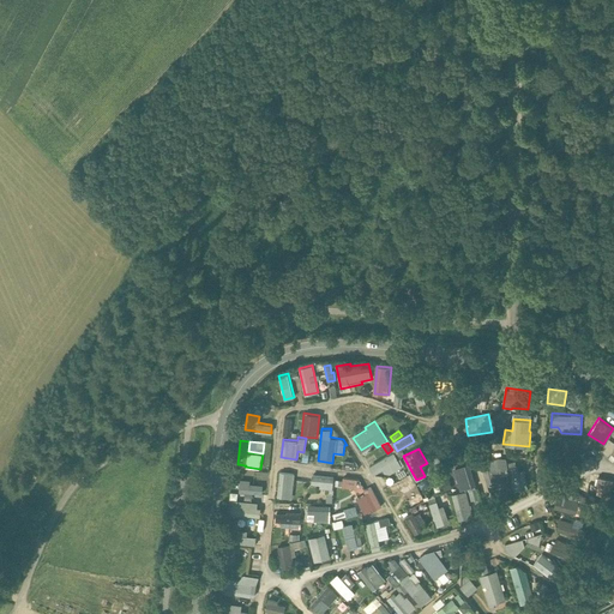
[(393,451),(368,465),(373,474),(383,469),(384,471),(390,473),(402,465),(393,451)]
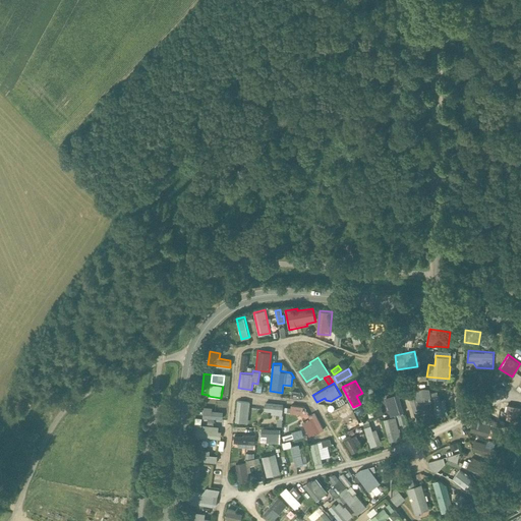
[(448,412),(445,398),(440,399),(438,390),(431,392),(436,416),(443,414),(443,413),(448,412)]
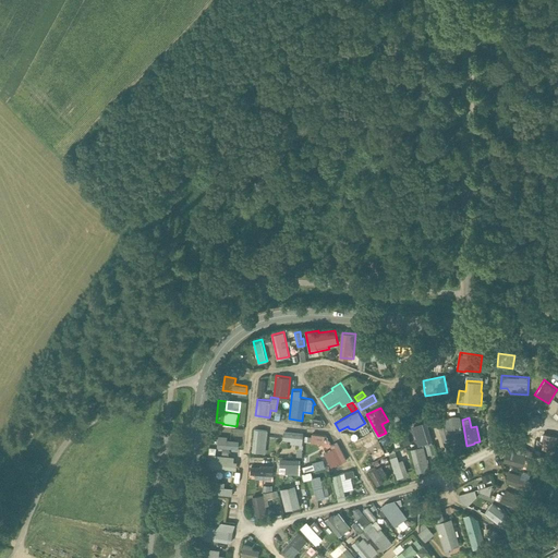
[(436,450),(427,421),(412,425),(419,445),(425,443),(428,452),(436,450)]
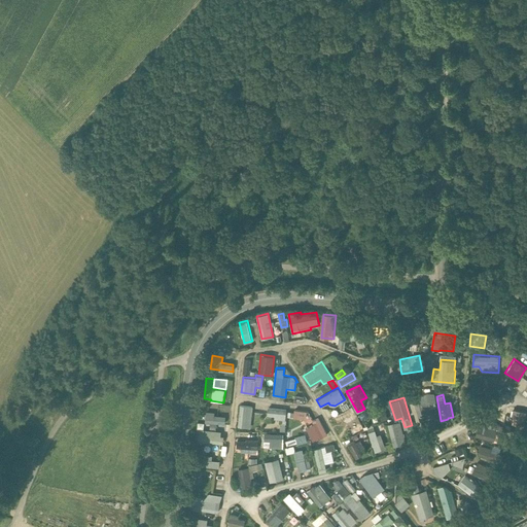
[(253,407),(241,405),(238,426),(251,427),(253,407)]
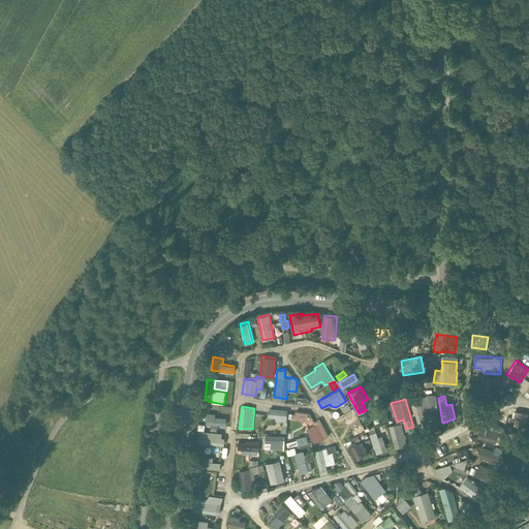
[(349,412),(335,419),(338,426),(352,418),(353,422),(358,421),(356,417),(359,416),(353,407),(348,410),(349,412)]
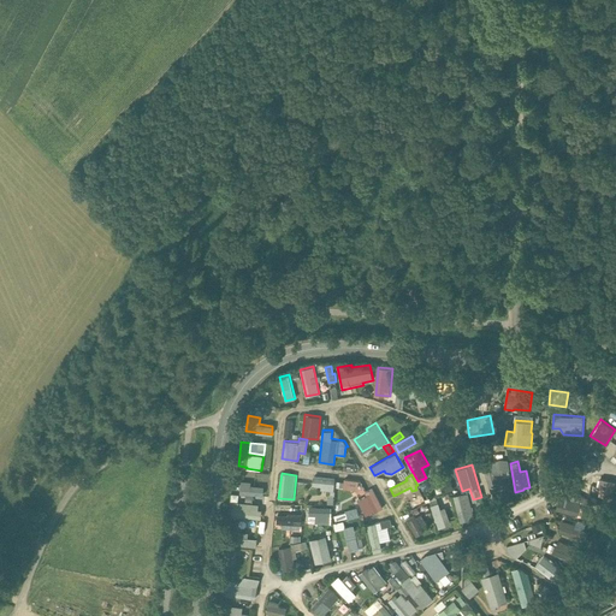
[(336,478),(313,475),(312,485),(321,485),(320,489),(335,491),(336,478)]
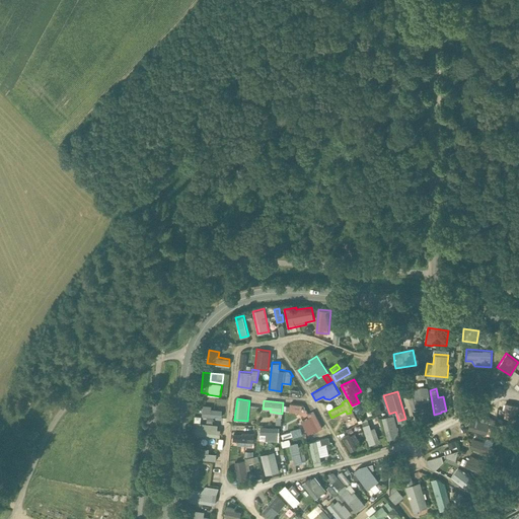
[(290,402),(289,411),(301,413),(302,404),(290,402)]
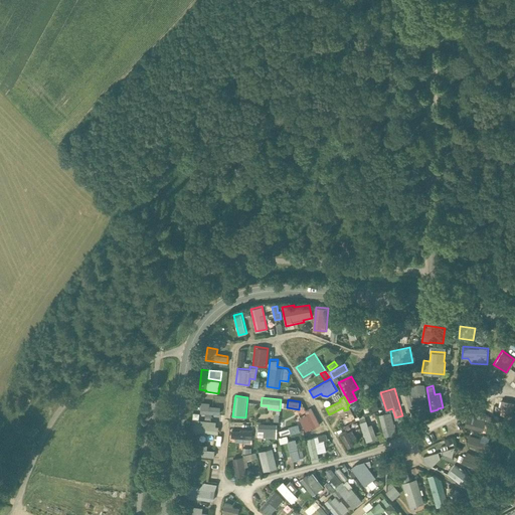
[(498,404),(514,407),(514,402),(499,399),(498,404)]
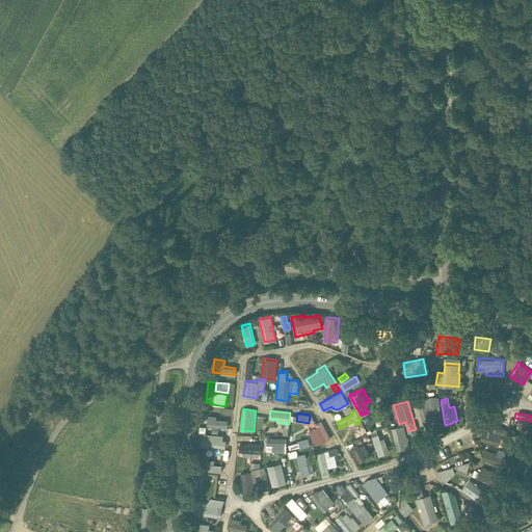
[(393,422),(390,414),(382,417),(386,425),(393,422)]
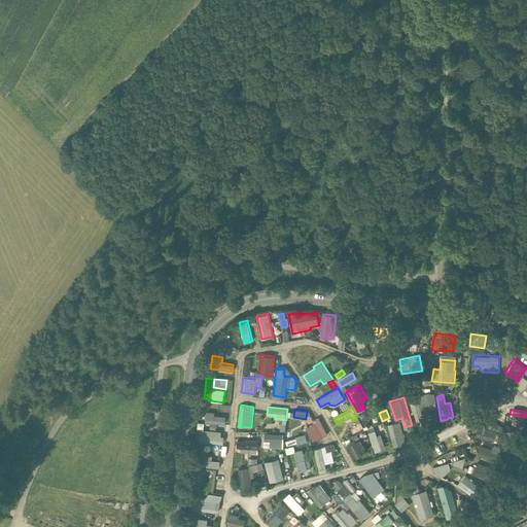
[(215,412),(204,411),(202,421),(225,424),(225,415),(215,414),(215,412)]
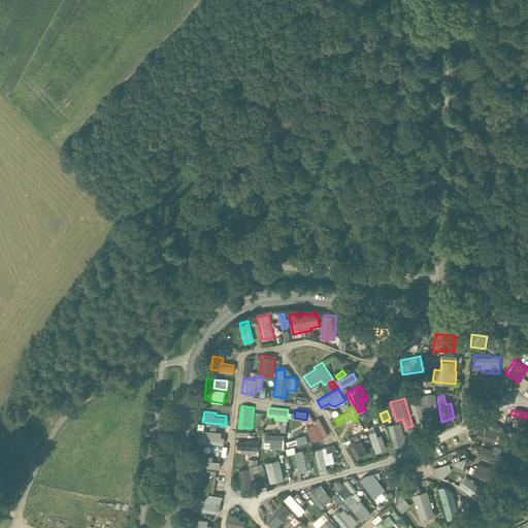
[(312,421),(314,423),(305,427),(314,442),(328,434),(320,418),(312,421)]
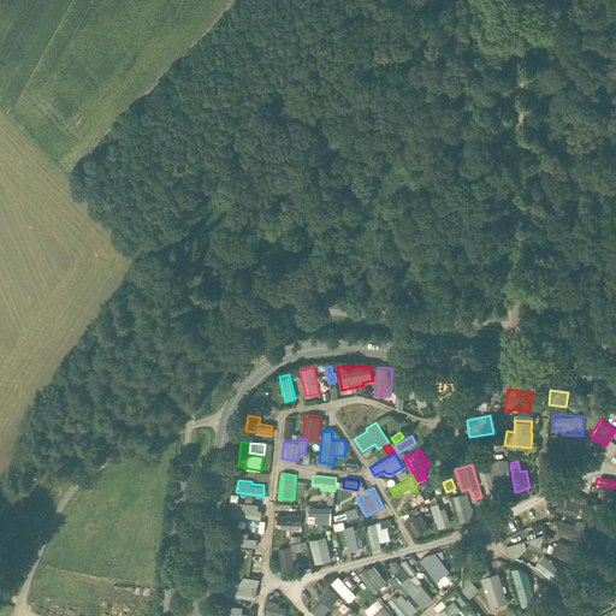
[(469,491),(454,495),(461,521),(475,517),(469,491)]
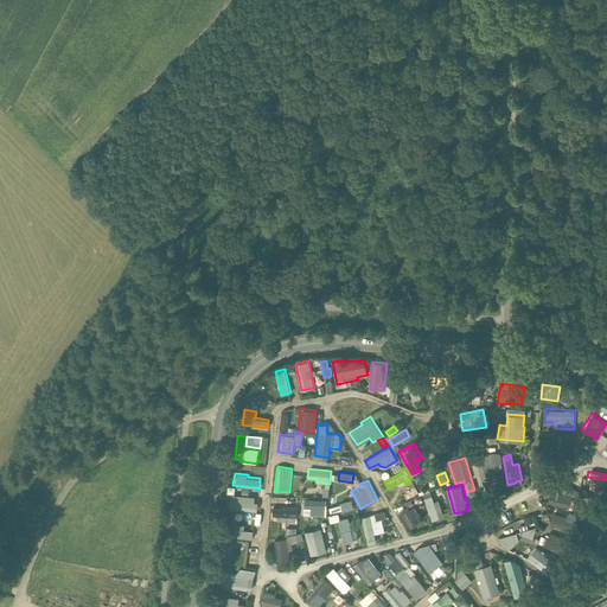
[(416,487),(403,496),(407,502),(420,494),(416,487)]
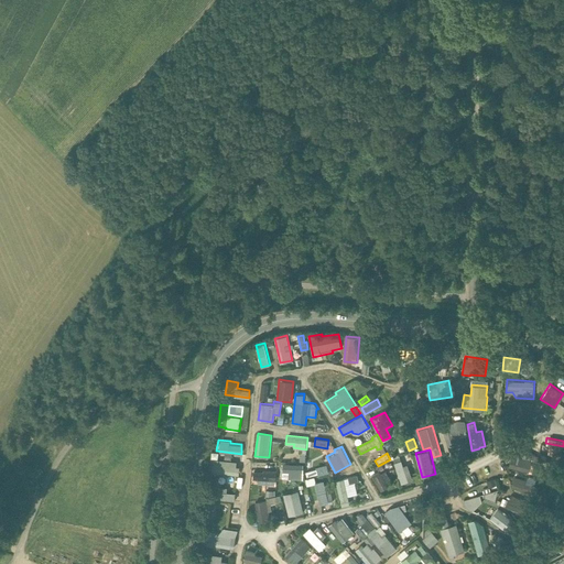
[(508,472),(529,475),(531,457),(510,454),(508,472)]
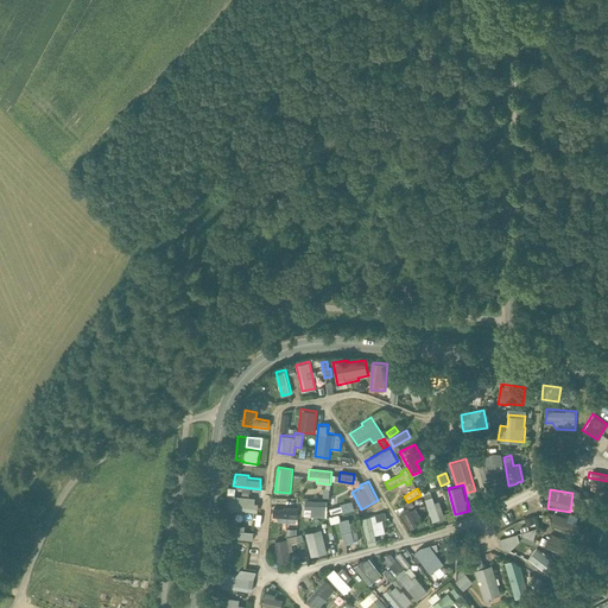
[(255,496),(229,494),(228,508),(258,511),(258,504),(254,504),(255,496)]
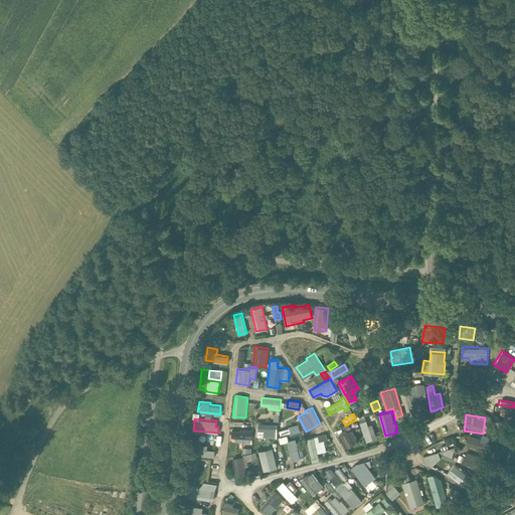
[(366,419),(360,421),(366,441),(377,438),(372,423),(368,424),(366,419)]
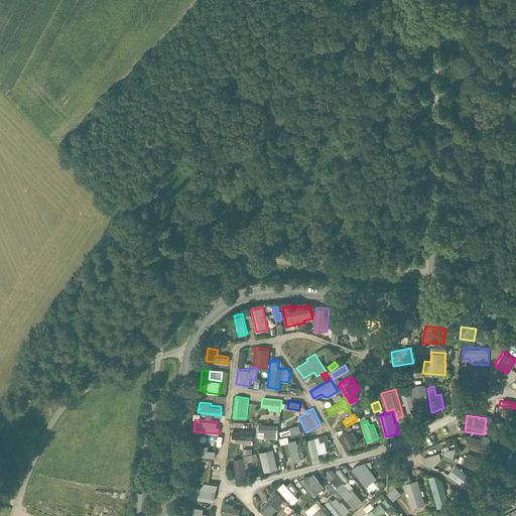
[(277,437),(278,424),(259,423),(259,436),(277,437)]
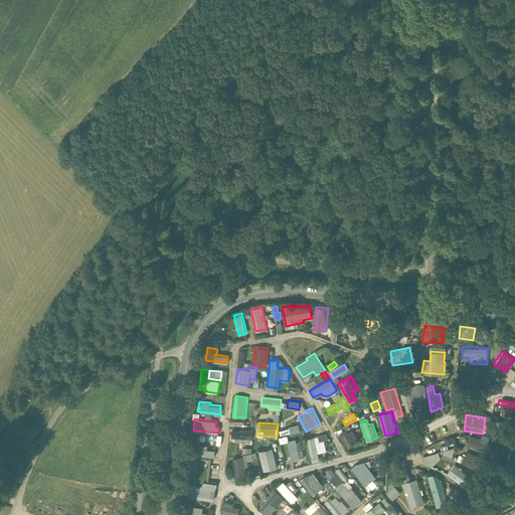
[(295,425),(280,431),(281,435),(291,432),(291,434),(297,432),(295,425)]
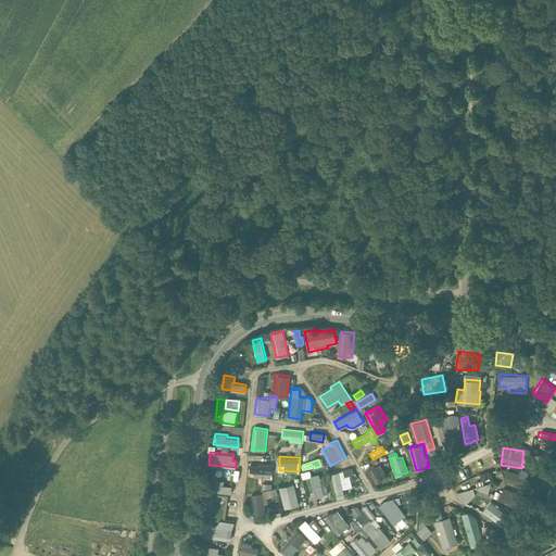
[(273,478),(274,464),(260,463),(260,464),(250,464),(250,472),(254,472),(254,477),(273,478)]
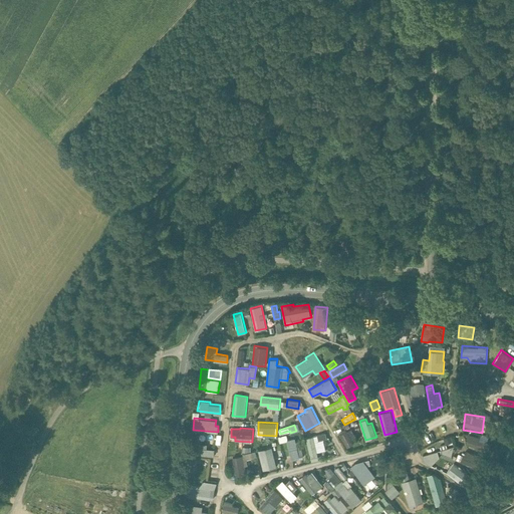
[(345,429),(339,433),(346,447),(354,443),(352,440),(355,438),(354,435),(355,434),(351,428),(346,431),(345,429)]
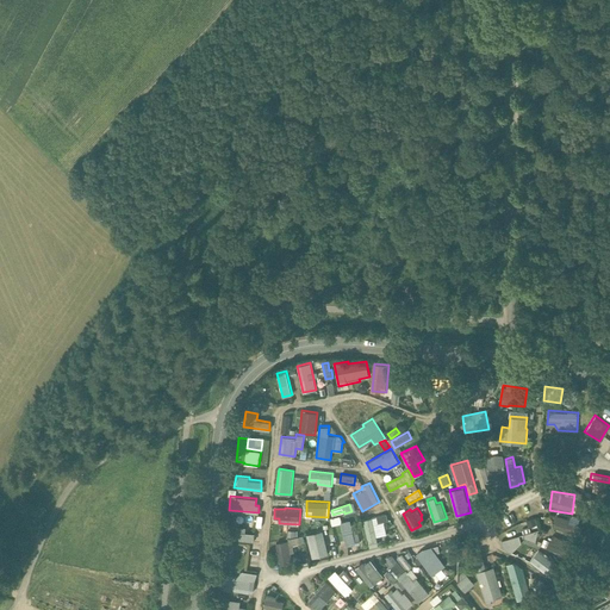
[(386,512),(362,518),(369,548),(379,546),(377,535),(386,534),(384,521),(388,520),(386,512)]
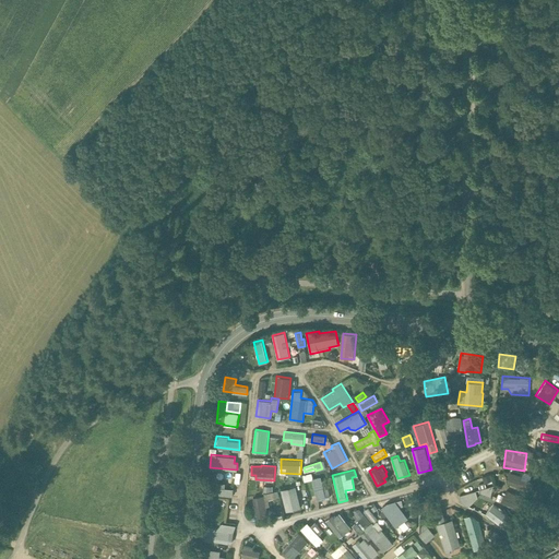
[(479,475),(482,483),(475,484),(478,498),(497,494),(491,472),(479,475)]
